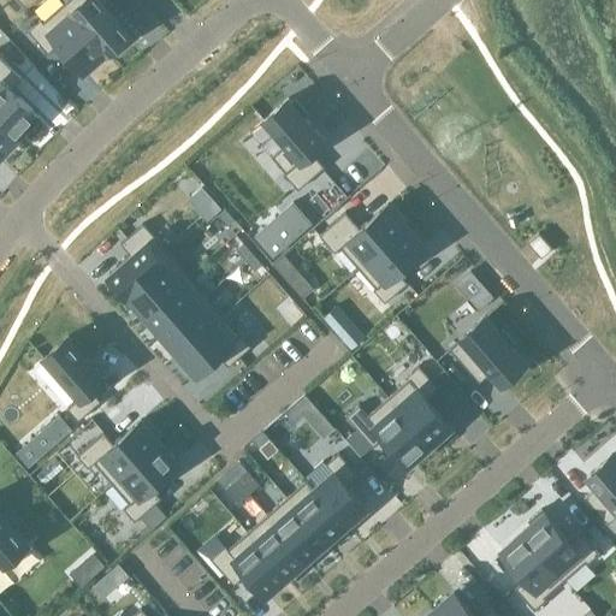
[(67,0),(64,4),(106,52),(107,53),(111,49),(114,53),(129,40),(126,36),(130,33),(106,4),(110,0),(67,0)]
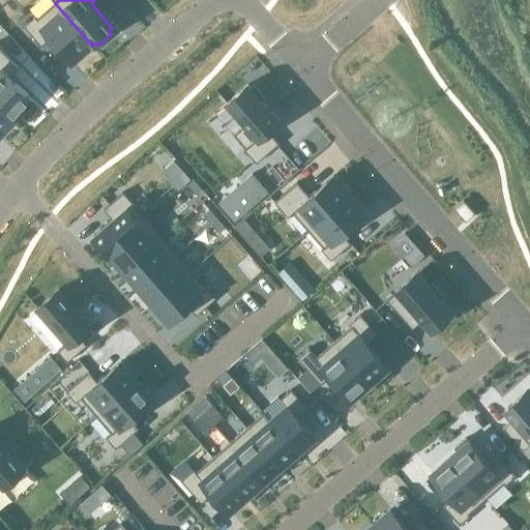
[(36,17),(25,26),(41,46),(52,37),(72,60),(91,45),(55,3),(37,19),(36,17)]
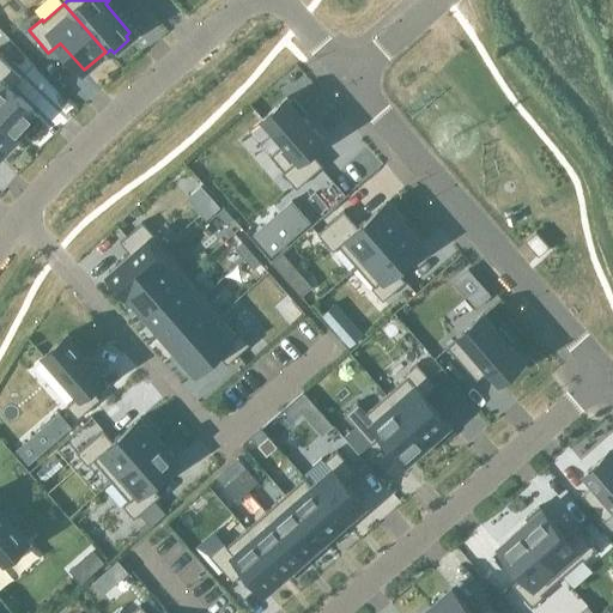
[(0,117),(18,135),(38,114),(12,89),(23,78),(0,56),(0,117)]
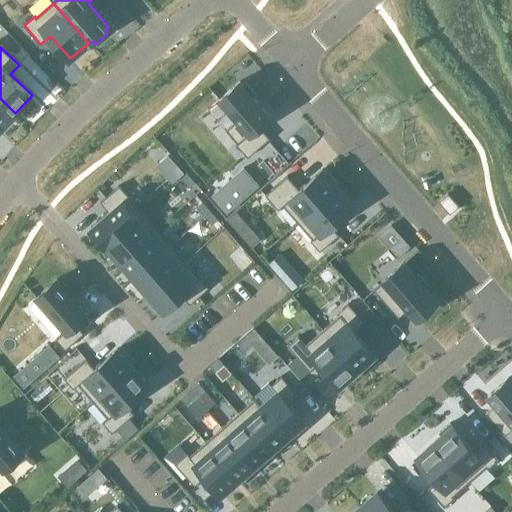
[(240,81),(219,99),(237,120),(226,130),(238,143),(236,144),(248,158),(270,138),(259,126),(270,116),(254,98),(257,95),(246,82),(243,85),(240,81)]
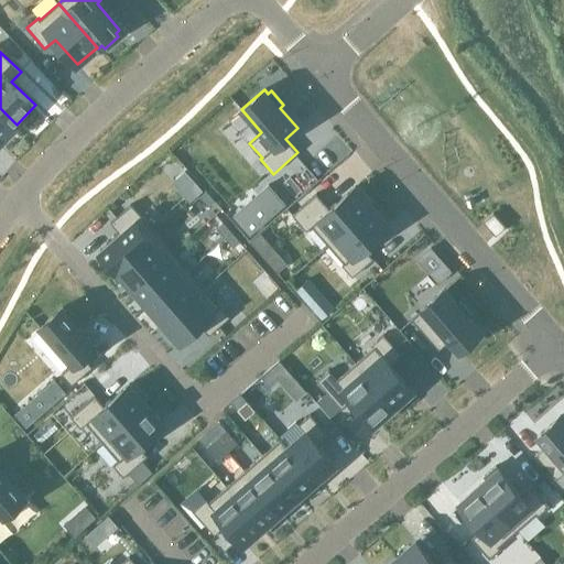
[(0,142),(17,125),(0,108),(0,142)]
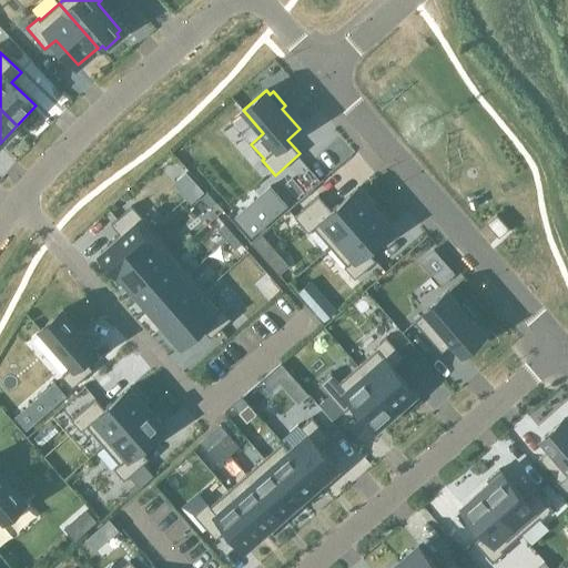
[(188,172),(175,182),(192,202),(205,192),(188,172)]
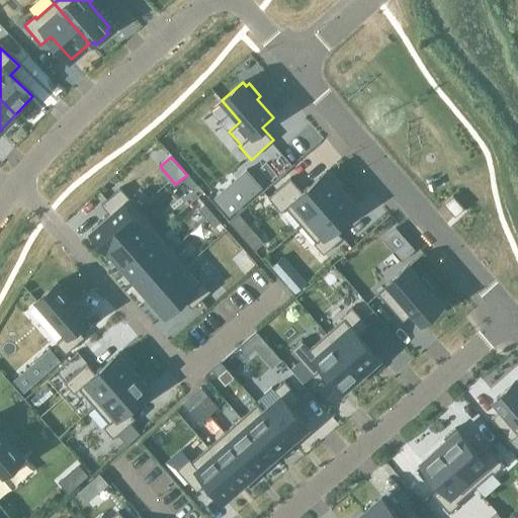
[(247,170),(214,197),(231,216),(263,188),(247,170)]
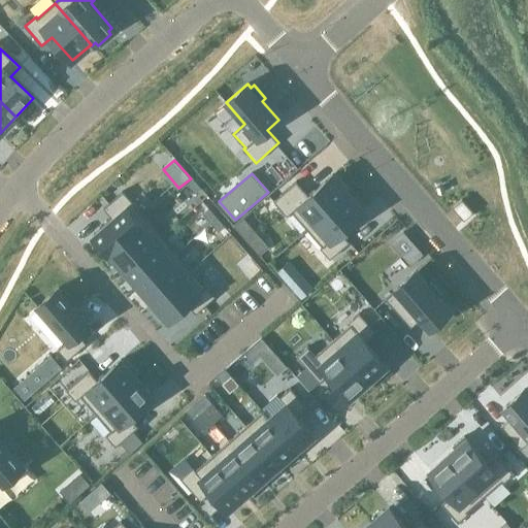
[(297,180),(273,200),(287,217),(292,211),(307,229),(349,194),(333,175),(309,195),(297,180)]
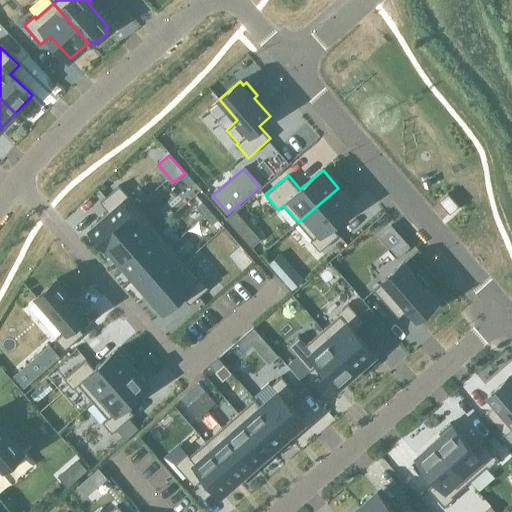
[(188,173),(182,179),(190,188),(196,182),(188,173)]
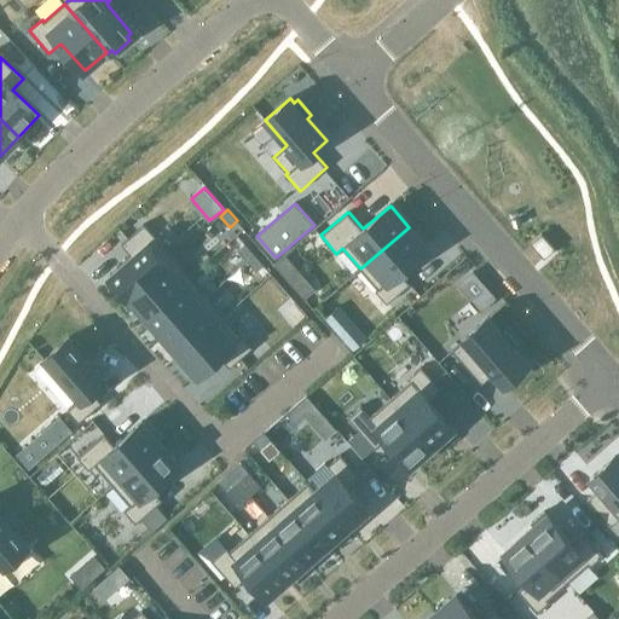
[(132,256),(109,276),(128,298),(129,296),(174,258),(156,236),(155,236),(145,224),(122,244),(132,256)]
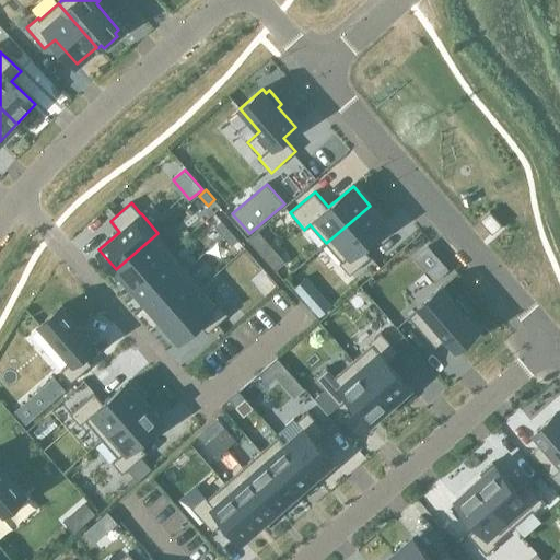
[(370,206),(326,243),(342,261),(339,264),(350,276),(371,257),(362,246),(386,225),(370,206)]
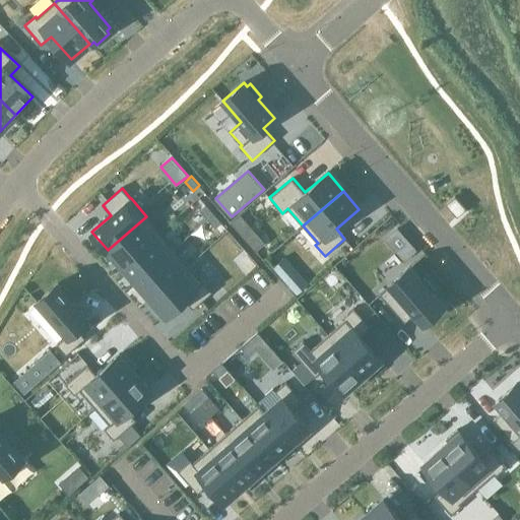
[(466,209),(455,196),(446,204),(457,217),(466,209)]
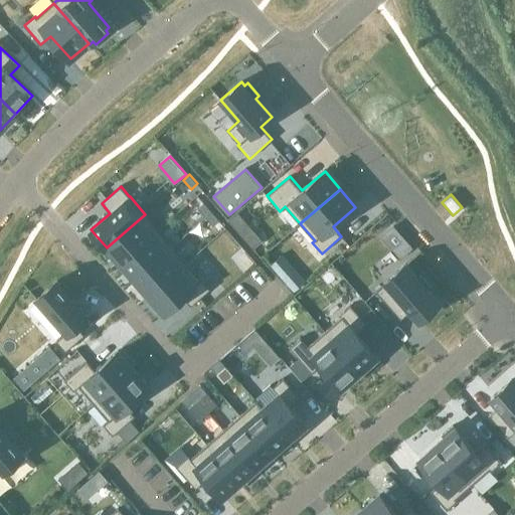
[(204,203),(198,208),(206,217),(212,212),(204,203)]
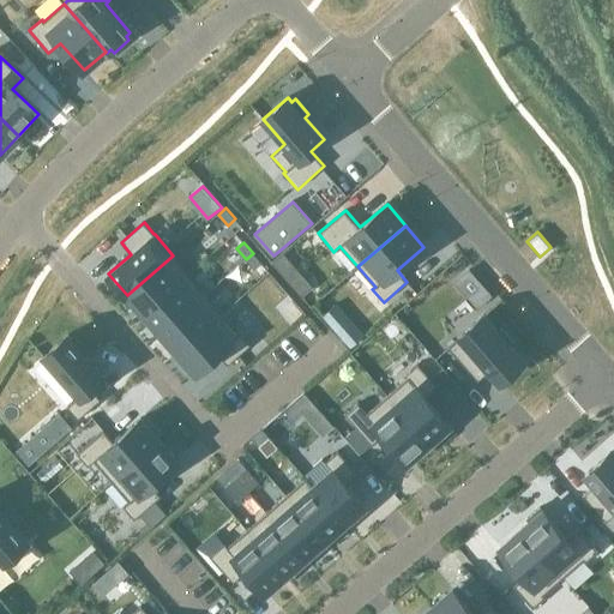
[(253,253),(246,259),(254,270),(262,263),(253,253)]
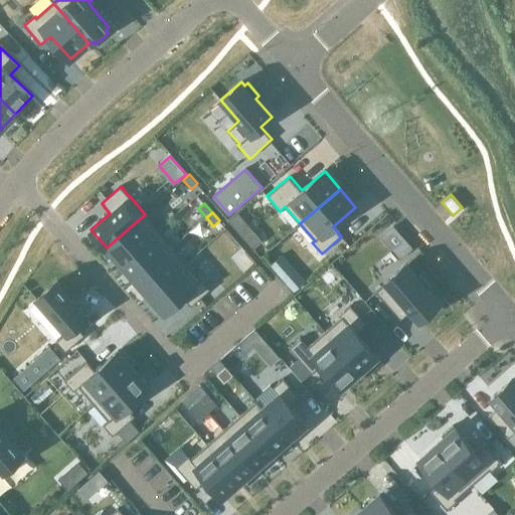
[(145,214),(108,246),(122,264),(160,230),(145,214)]
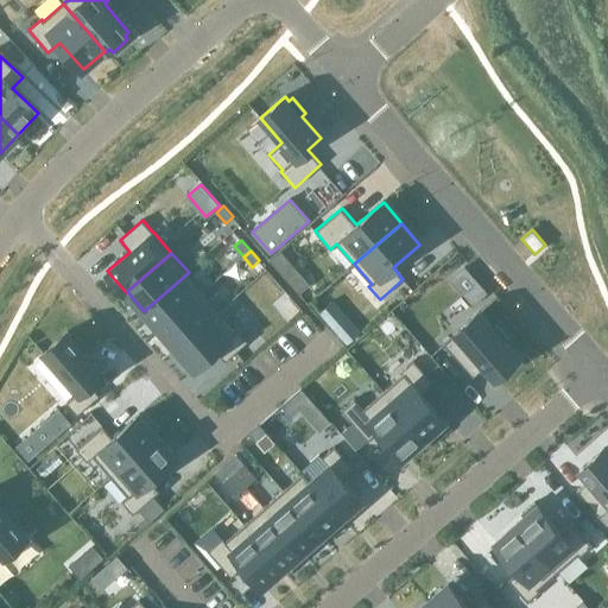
[(282,253),(271,261),(299,293),(309,284),(282,253)]
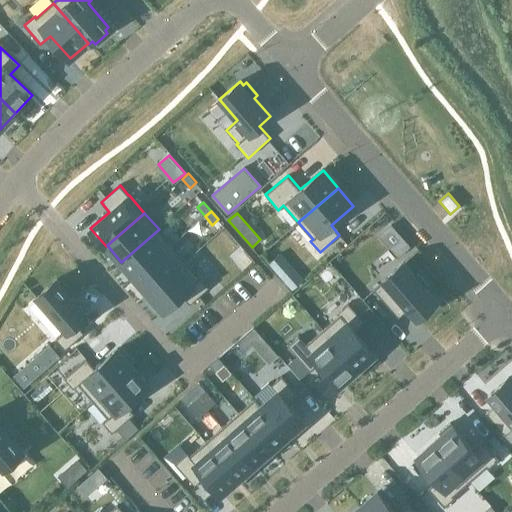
[(392,225),(380,236),(398,257),(411,246),(392,225)]
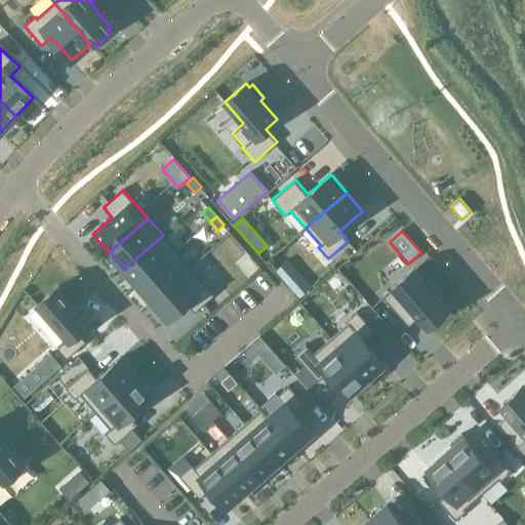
[(163,235),(124,269),(139,285),(177,252),(163,235)]
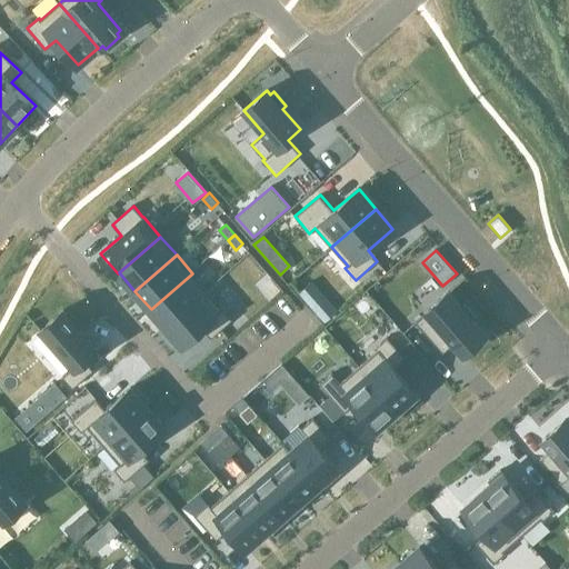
[(192,273),(151,309),(167,328),(209,291),(192,273)]
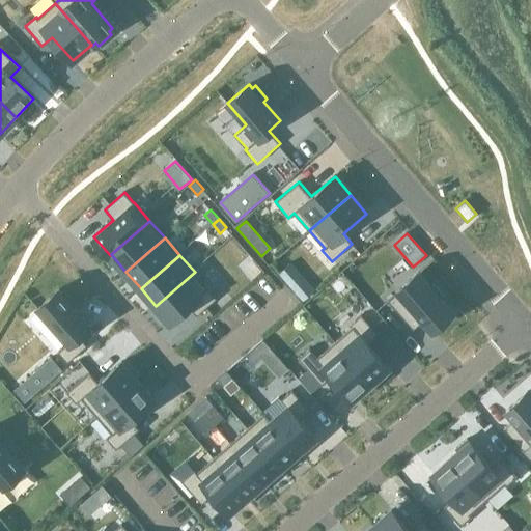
[(195,272),(156,306),(170,322),(189,306),(197,316),(217,299),(208,288),(195,272)]
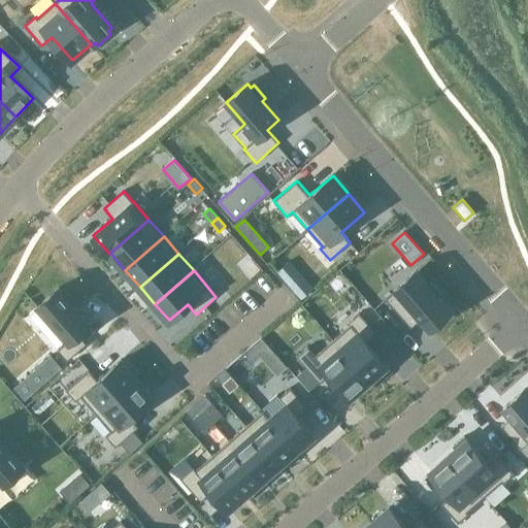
[(396,290),(386,299),(411,328),(422,319),(429,328),(450,310),(451,309),(439,297),(442,294),(431,282),(428,284),(417,271),(395,289),(396,290)]
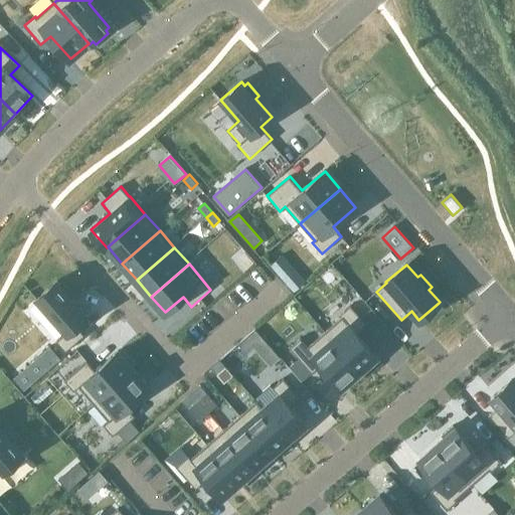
[(294,269),(283,278),(295,292),(305,282),(294,269)]
